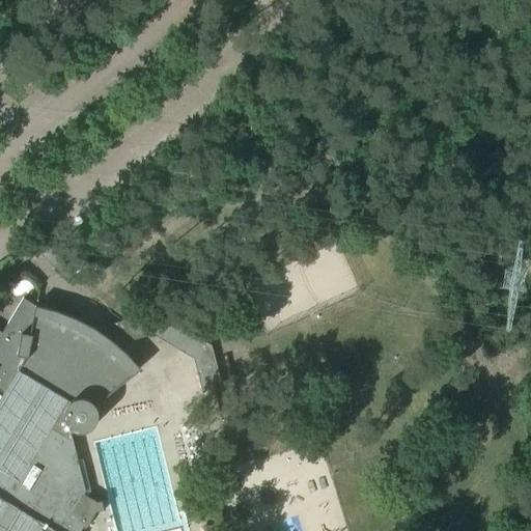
[(53,268),(60,260),(48,247),(39,254),(53,268)]
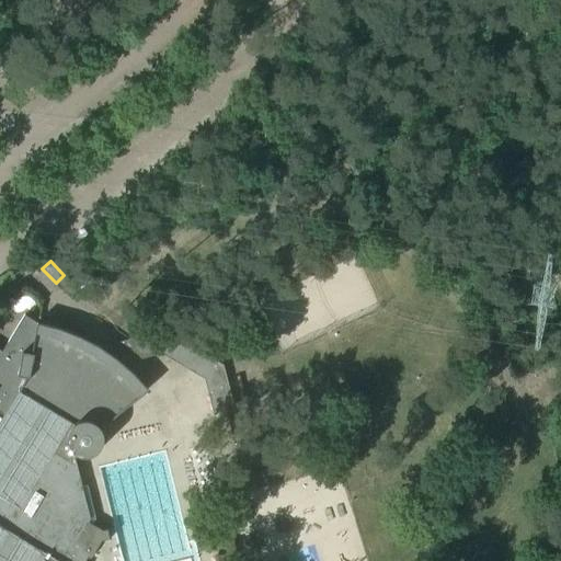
[(115,358),(98,346),(79,336),(58,329),(36,323),(23,315),(1,352),(0,350),(0,560),(83,560),(87,557),(90,559),(98,547),(94,545),(98,539),(101,541),(109,539),(106,529),(102,530),(92,525),(95,519),(87,485),(81,487),(73,454),(73,453),(75,454),(77,455),(78,455),(80,456),(83,457),(86,457),(88,456),(92,455),(94,454),(96,453),(99,450),(99,449),(101,447),(102,445),(102,443),(103,441),(103,438),(103,436),(102,434),(101,431),(101,430),(100,427),(147,389),(132,373),(115,358)]
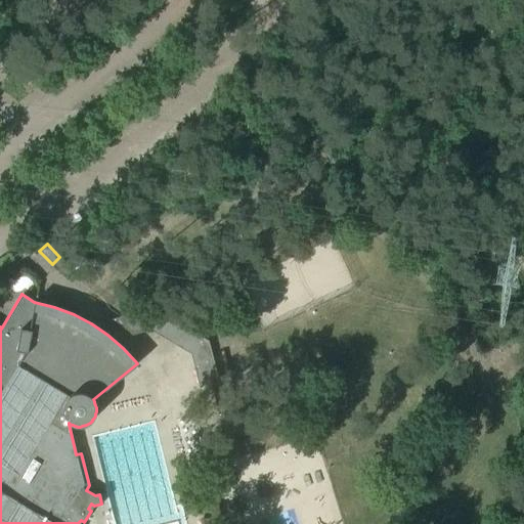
[(208,341),(153,308),(111,319),(113,326),(125,334),(150,326),(188,349),(199,387),(218,382),(208,341)]
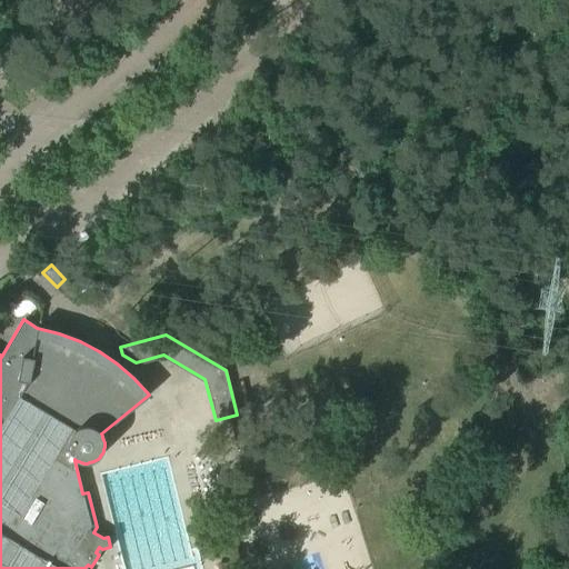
[(266,436),(255,438),(259,456),(270,453),(266,436)]
